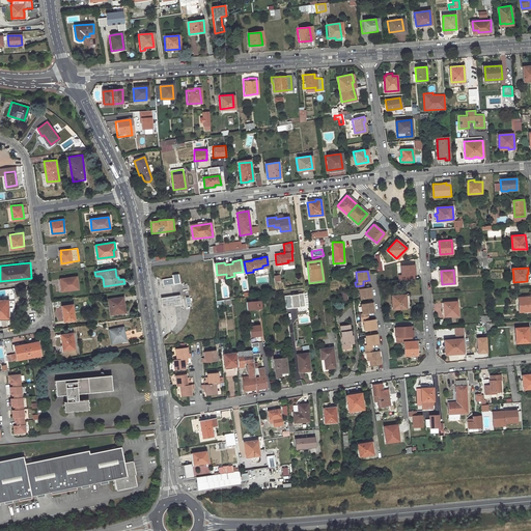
[(172,278),(162,280),(164,286),(179,284),(178,275),(172,276),(172,278)]
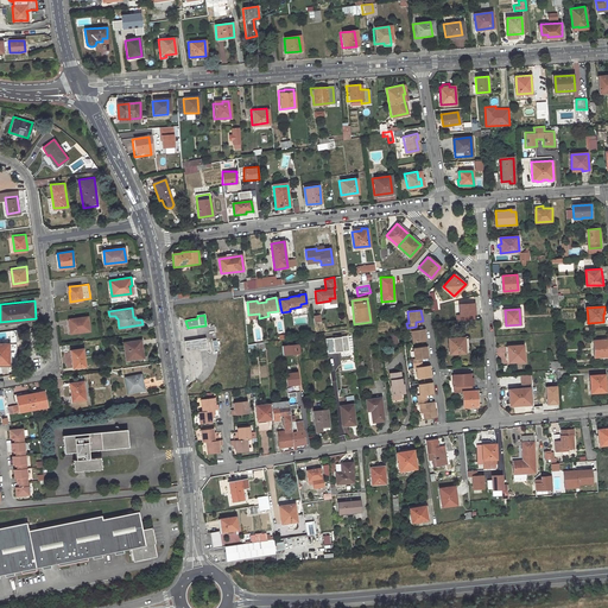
[(71,331),(90,329),(88,316),(71,318),(71,324),(70,324),(71,331)]
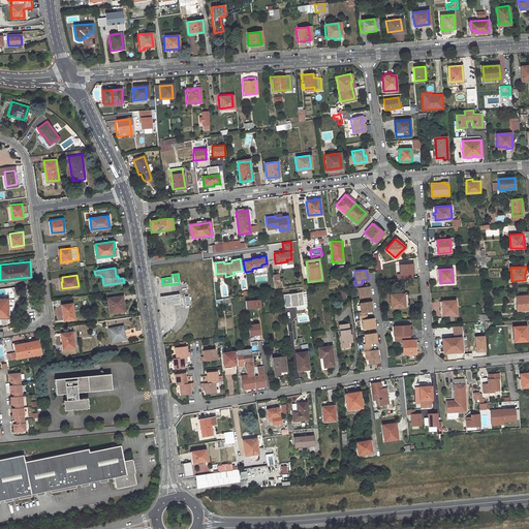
[(359,299),(364,298),(369,297),(370,297),(369,287),(363,288),(362,284),(354,285),(354,289),(356,288),(359,299)]
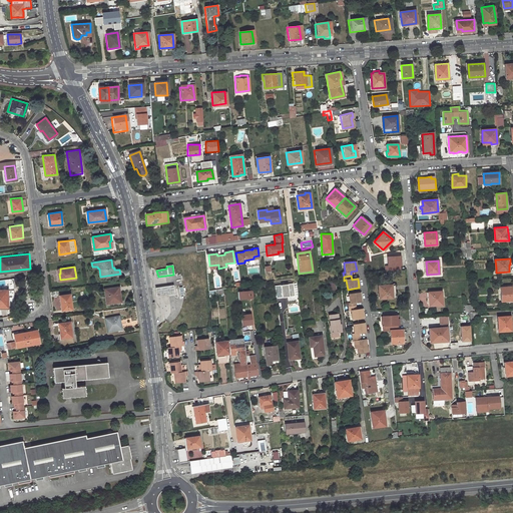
[(294,283),(280,284),(281,297),(294,296),(294,283)]
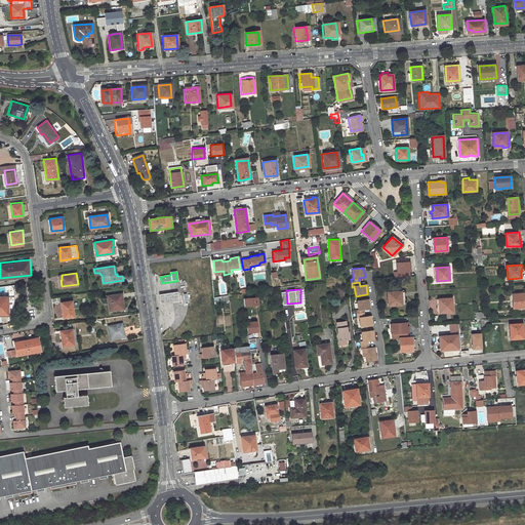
[(401,292),(388,293),(389,306),(403,305),(403,299),(401,299),(401,292)]
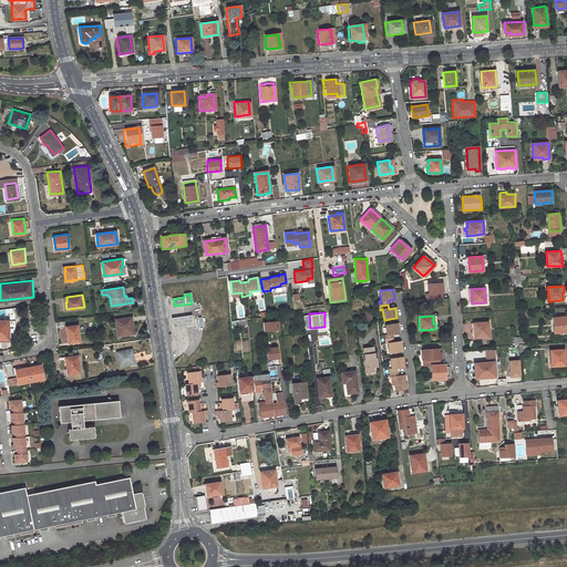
[(132,317),(115,319),(116,327),(120,327),(121,334),(131,333),(131,327),(133,327),(132,317)]
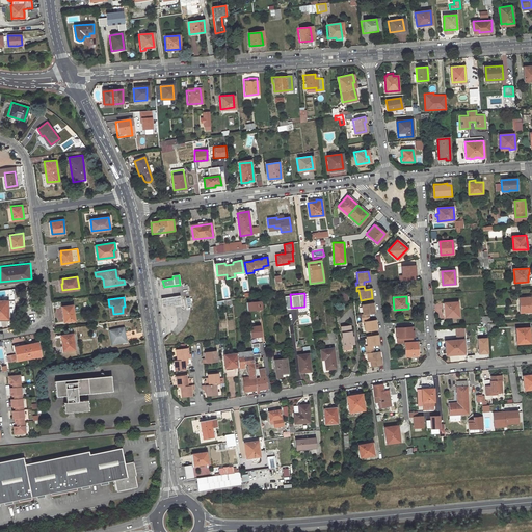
[(179,297),(161,299),(162,308),(180,306),(179,297)]
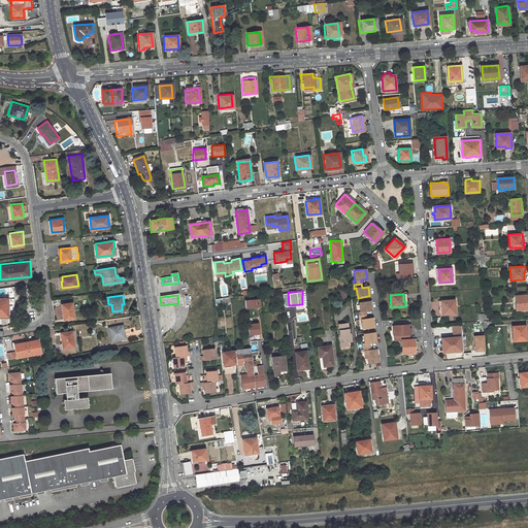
[(526,296),(516,296),(517,310),(527,309),(527,299),(527,300),(526,296)]
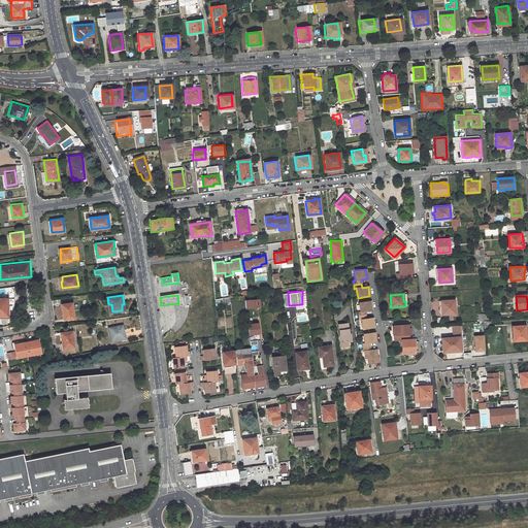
[(0,315),(8,315),(8,298),(0,297),(0,315)]
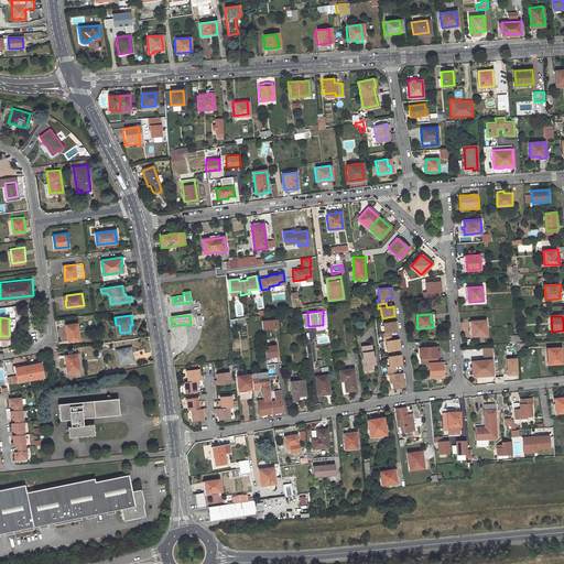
[(261,320),(262,329),(278,328),(278,318),(261,320)]
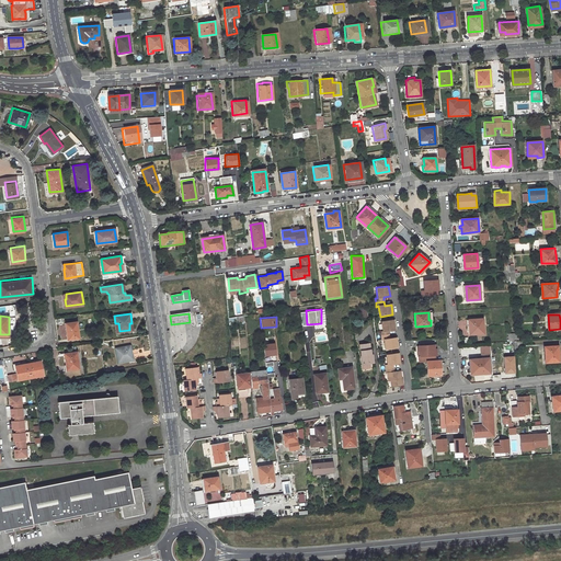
[(482,319),(468,320),(469,335),(483,334),(482,319)]
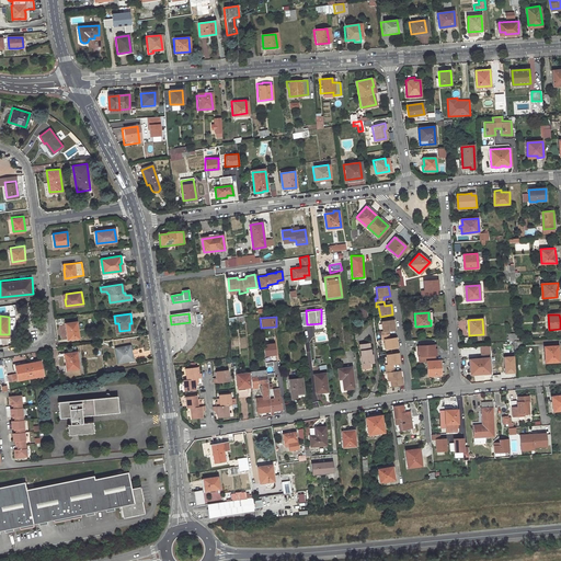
[(66,329),(68,339),(78,336),(76,320),(66,322),(67,329),(66,329)]
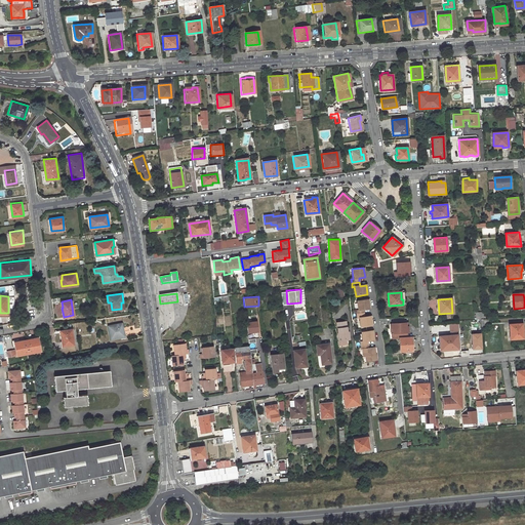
[(363,310),(370,309),(368,299),(356,301),(358,311),(356,311),(357,315),(364,314),(363,310)]
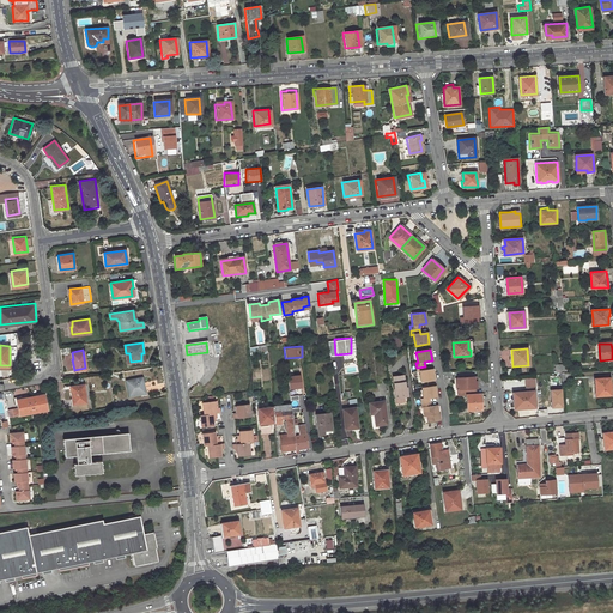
[(128,365),(145,363),(144,353),(141,353),(141,360),(131,362),(129,353),(126,353),(128,365)]
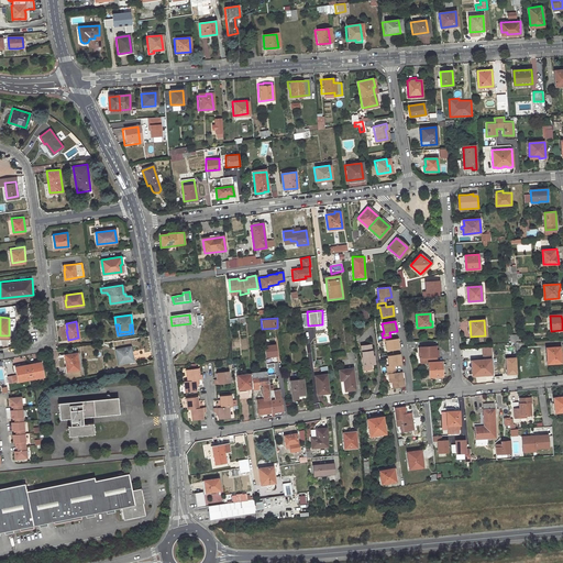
[(386,352),(393,351),(398,350),(399,350),(398,339),(390,340),(390,337),(383,338),(383,341),(385,341),(386,352)]
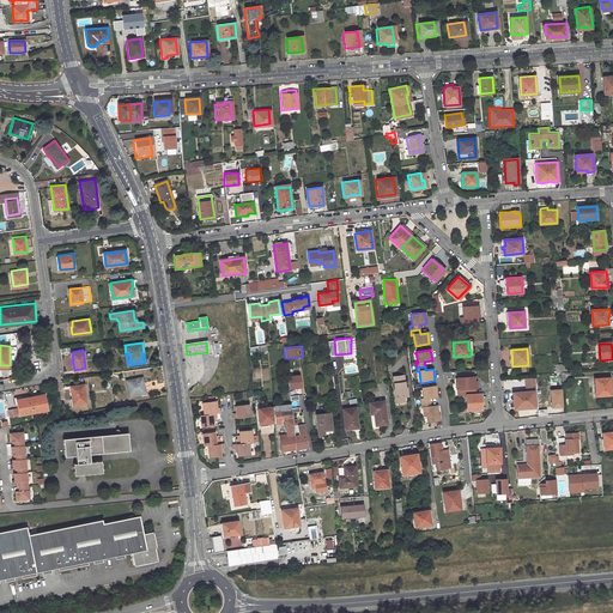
[(299,374),(286,376),(289,389),(302,387),(299,374)]
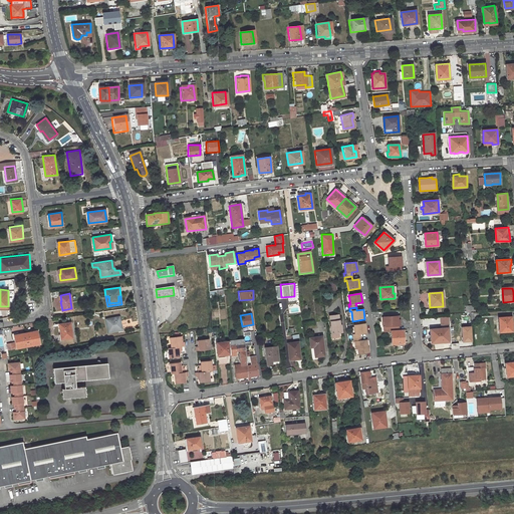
[(339,319),(338,313),(330,314),(332,333),(339,332),(339,329),(342,329),(342,324),(339,324),(338,319),(339,319)]
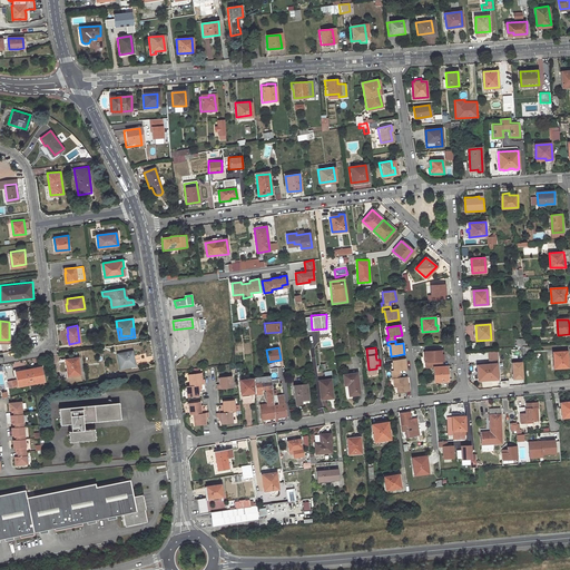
[(135,362),(133,351),(118,354),(121,367),(134,366),(133,362),(135,362)]
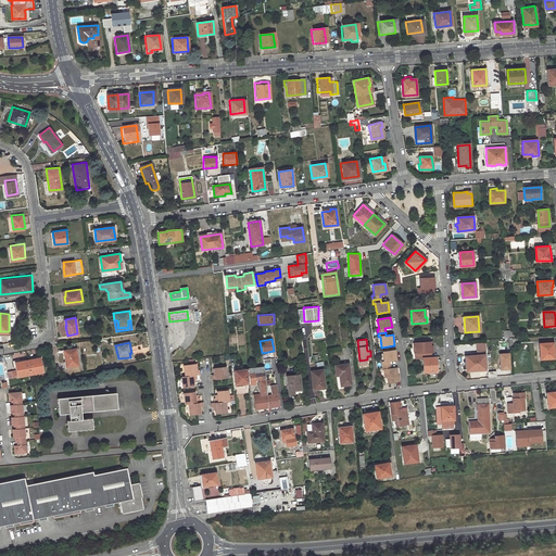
[(418,349),(418,353),(417,353),(417,358),(424,358),(432,357),(432,352),(433,352),(433,345),(432,345),(431,342),(416,342),(417,349),(418,349)]
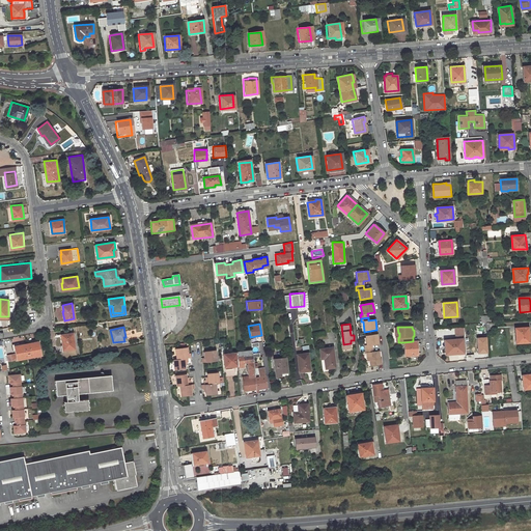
[(530,327),(516,328),(516,343),(530,342),(530,336),(530,327)]
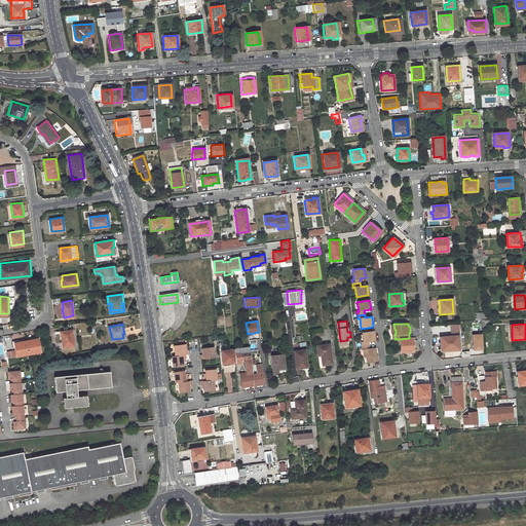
[(75,345),(73,330),(61,331),(63,347),(75,345)]
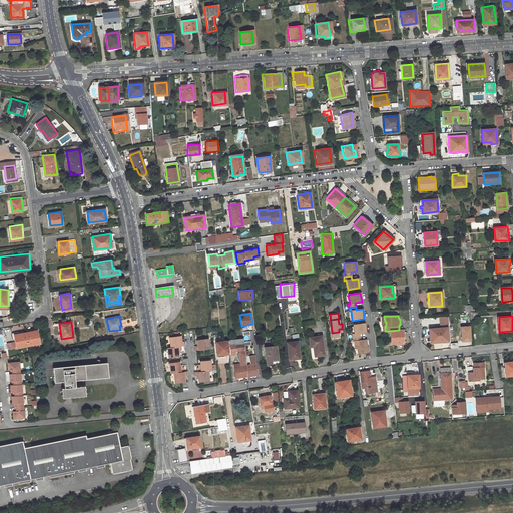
[(353,326),(355,335),(353,335),(353,339),(360,338),(360,334),(366,333),(365,324),(353,326)]
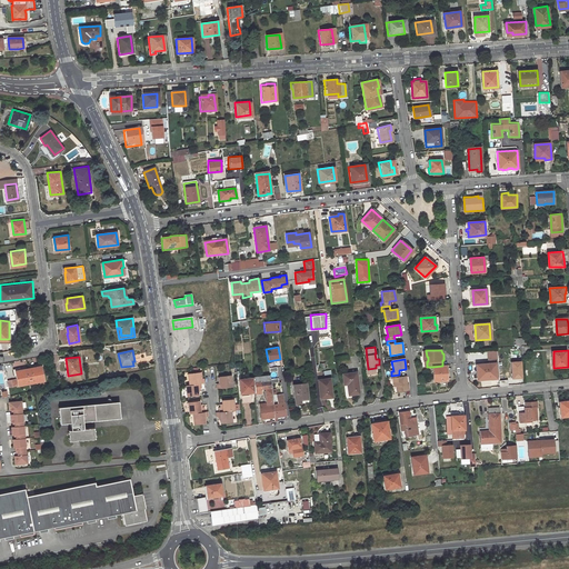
[(510,378),(522,378),(521,360),(509,360),(510,378)]
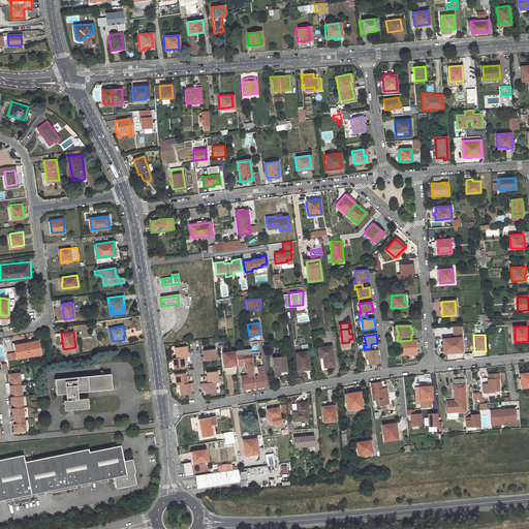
[(461,338),(444,339),(445,353),(462,352),(461,338)]
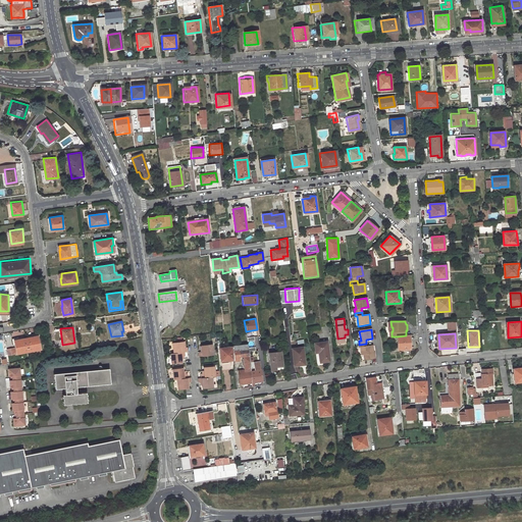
[(41,349),(38,335),(14,340),(17,354),(41,349)]
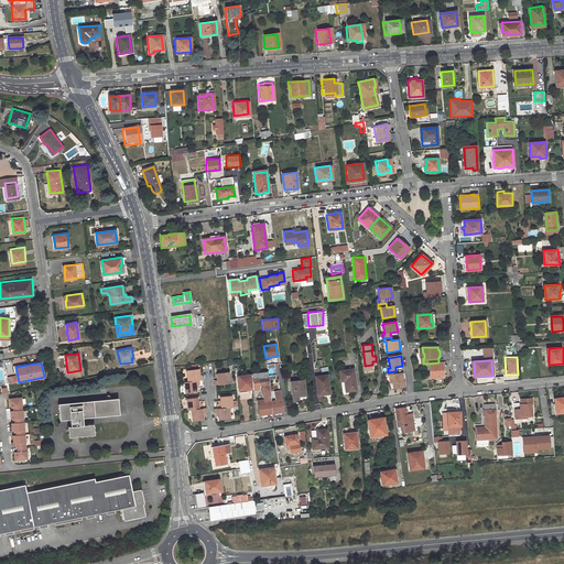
[(431,378),(444,377),(443,362),(438,362),(430,364),(431,378)]
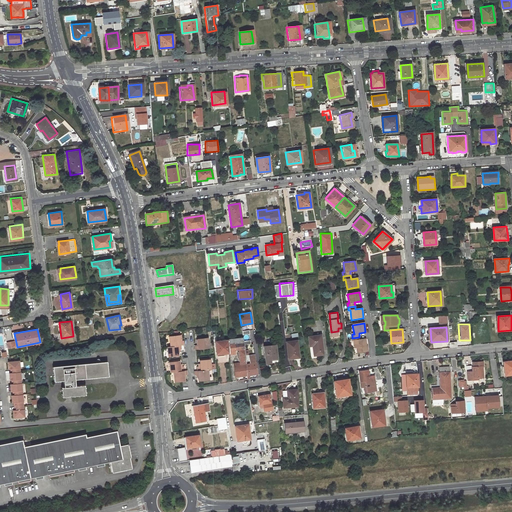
[(169,336),(171,346),(181,345),(184,344),(184,341),(182,341),(180,341),(180,336),(180,335),(169,336)]
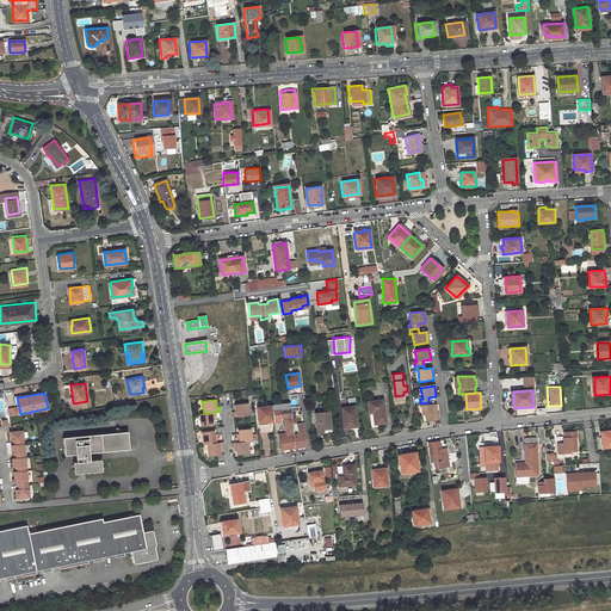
[(368,402),(370,413),(374,413),(375,424),(387,423),(383,400),(368,402)]
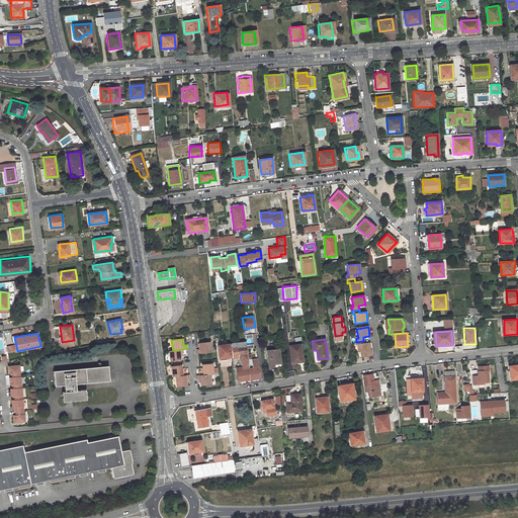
[(370,351),(370,348),(371,348),(370,343),(364,344),(363,341),(356,342),(357,346),(358,345),(359,353),(361,352),(362,358),(372,356),(372,351),(370,351)]
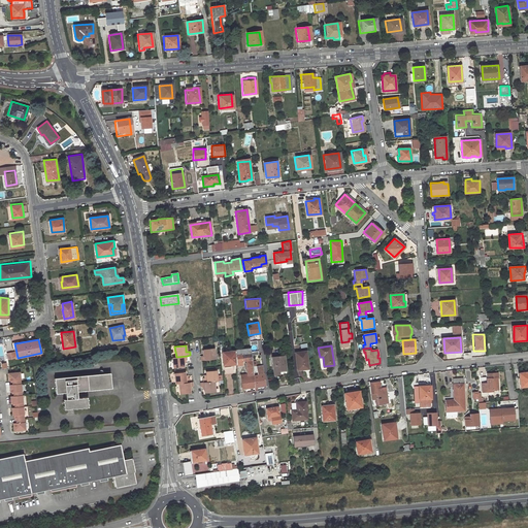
[(202,360),(217,358),(216,349),(204,350),(205,356),(201,356),(202,360)]
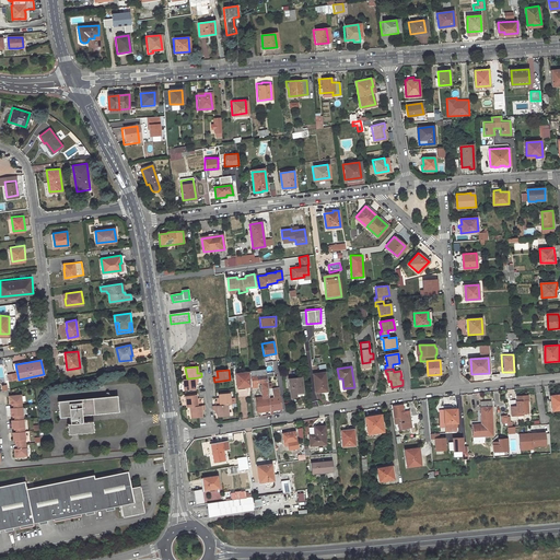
[(261,384),(264,397),(264,399),(256,400),(258,412),(271,410),(270,398),(270,396),(269,388),(267,389),(267,384),(268,383),(266,370),(251,372),(253,386),(253,388),(258,388),(257,384),(261,384)]
